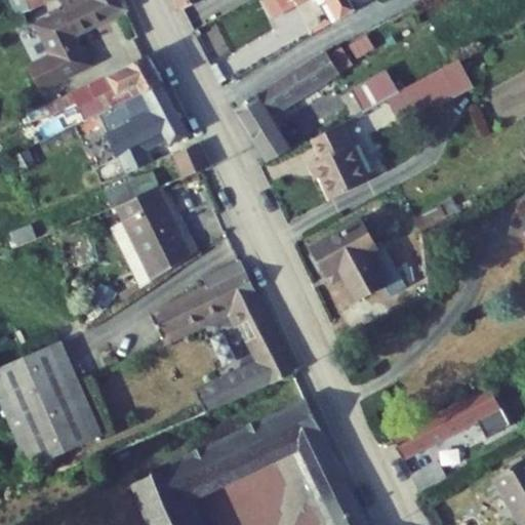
[(11,0),(17,14),(50,0),(11,0)]
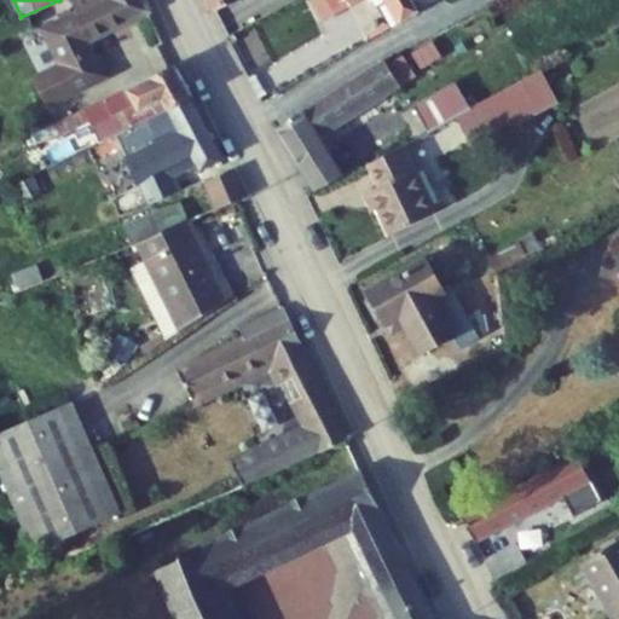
[(71,0),(77,12),(42,29),(61,65),(34,79),(48,106),(108,76),(91,41),(150,11),(144,0),(71,0)]
